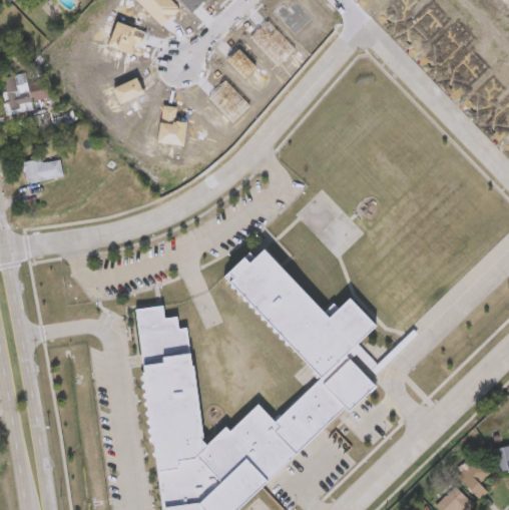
[(24,93),(19,73),(4,77),(14,114),(38,108),(37,101),(53,97),(50,86),(24,93)]
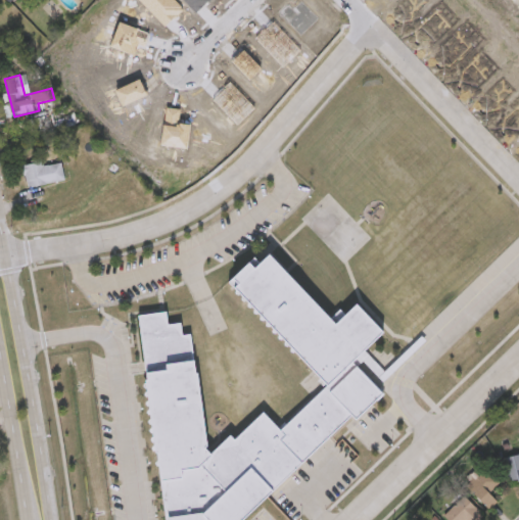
[(68,160),(48,167),(46,159),(27,166),(34,188),(73,177),(68,160)]
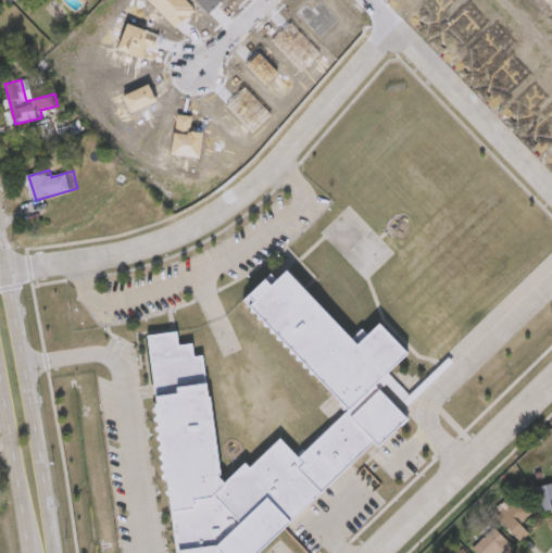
[(143,329),(174,552),(258,552),(372,440),(378,447),(412,414),(378,380),(409,350),(379,319),(356,342),(286,271),(271,286),(264,278),(248,294),(254,301),(249,305),(350,406),(299,457),(281,440),(250,470),(246,465),(227,484),(215,473),(221,467),(205,352),(195,353),(193,339),(180,340),(178,324),(143,329)]
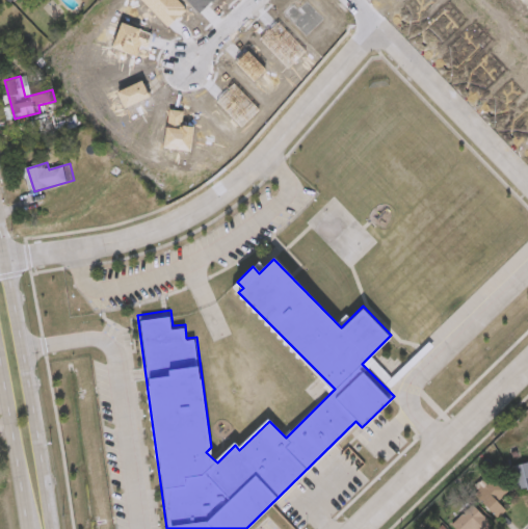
[(513,460),(527,456),(527,483),(520,485),(513,460)]
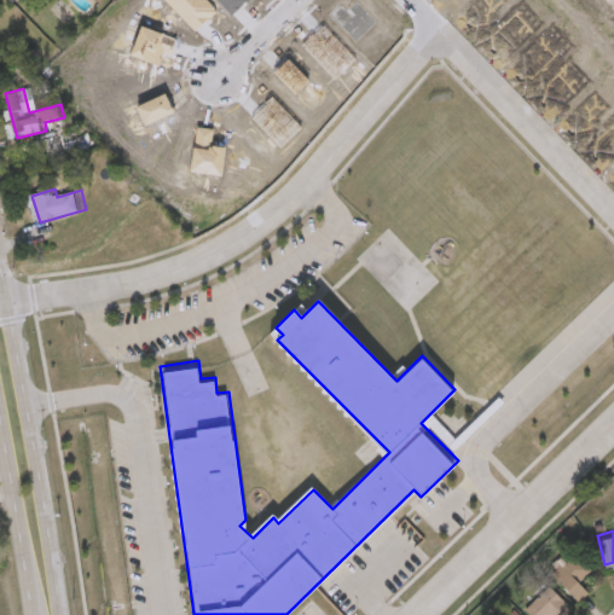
[(580,575),(590,587),(579,597),(549,562),(573,541),(594,564),(580,575)]
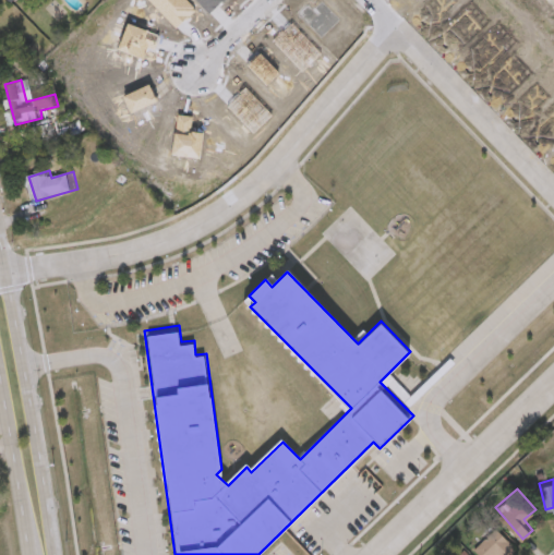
[(492,554),(485,554),(476,544),(497,523),(517,545),(506,554),(495,554),(494,554),(492,554)]
